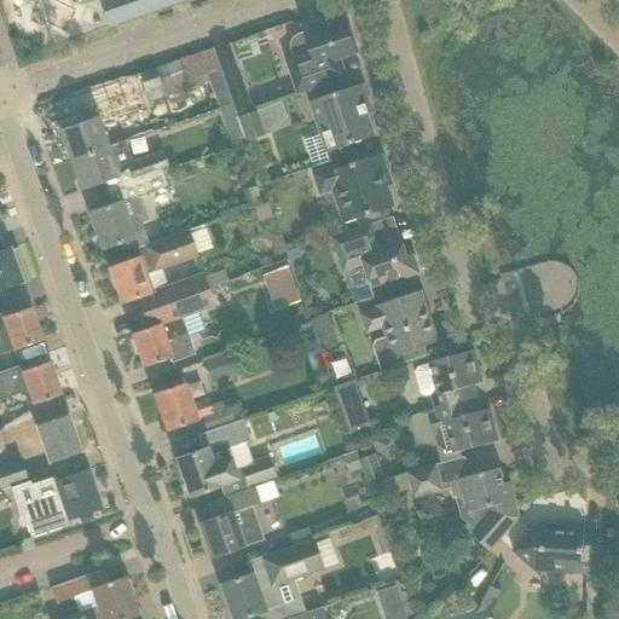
[(134,0),(100,11),(105,28),(186,0),(134,0)]
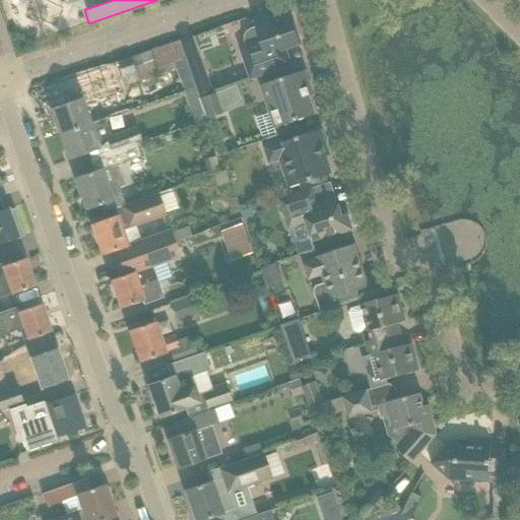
[(285,50),(301,45),(290,15),(255,26),(256,27),(251,29),(246,33),(244,37),(245,46),(240,48),(242,55),(250,79),(284,67),(290,65),(285,50)]
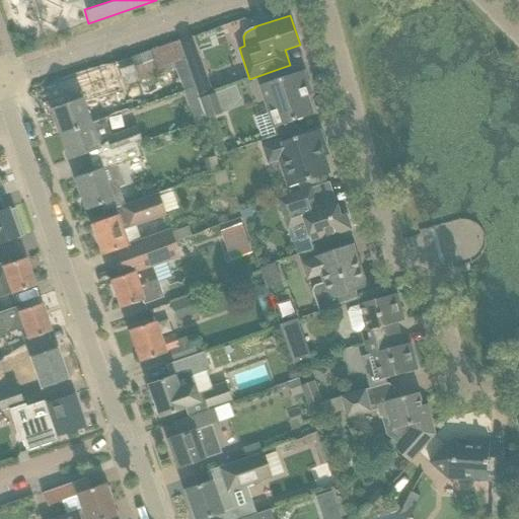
[(195,87),(197,96),(209,91),(191,38),(178,42),(195,87)]
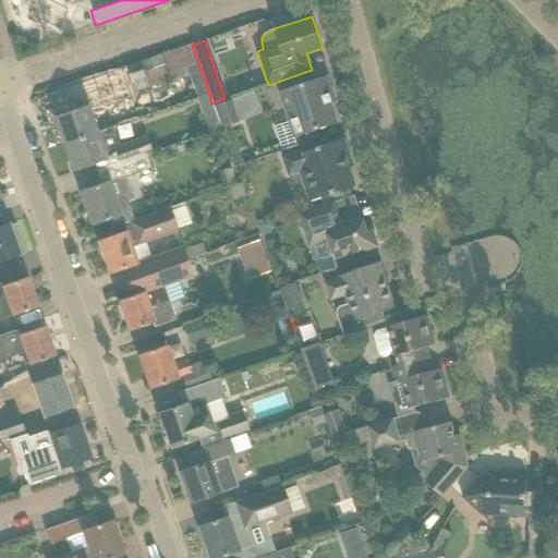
[(327,76),(280,93),(286,110),(290,122),(298,146),(318,140),(315,131),(338,123),(328,94),(332,93),(327,76)]
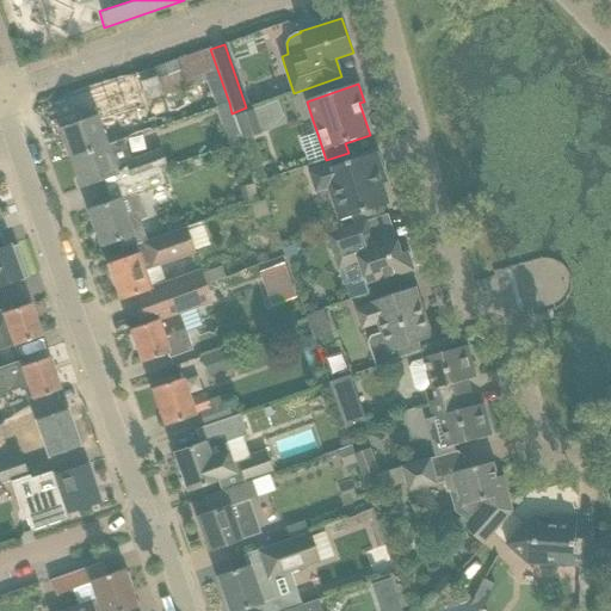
[(59,129),(69,159),(123,139),(115,117),(129,112),(123,94),(91,105),(94,117),(59,129)]
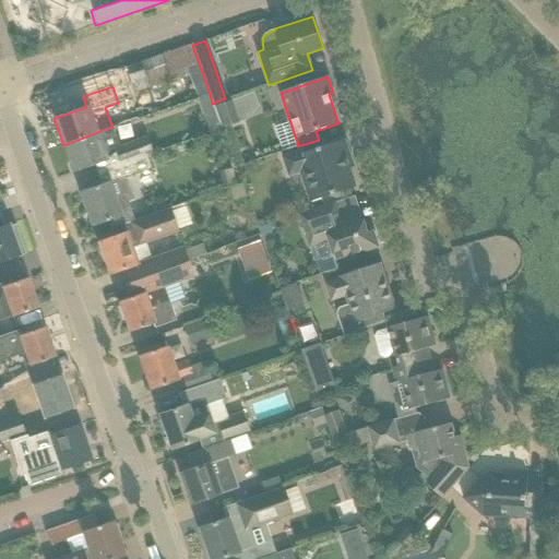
[(239,122),(232,100),(213,107),(221,128),(239,122)]
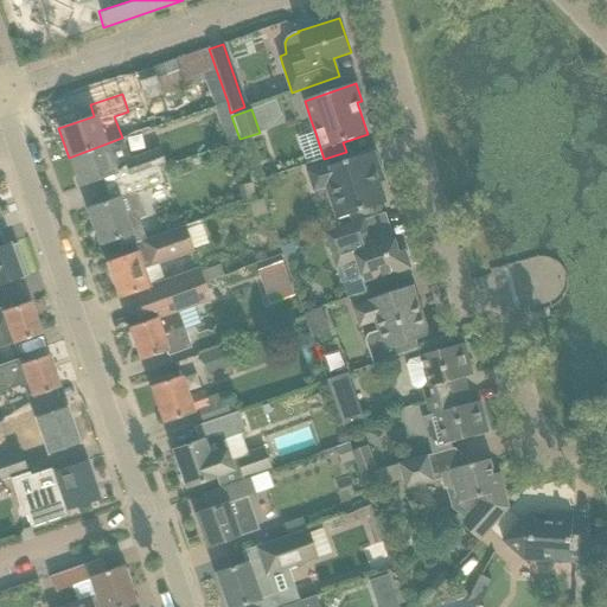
[(136,177),(159,170),(165,167),(159,153),(131,163),(122,138),(69,158),(80,186),(116,173),(126,166),(131,179),(136,177)]
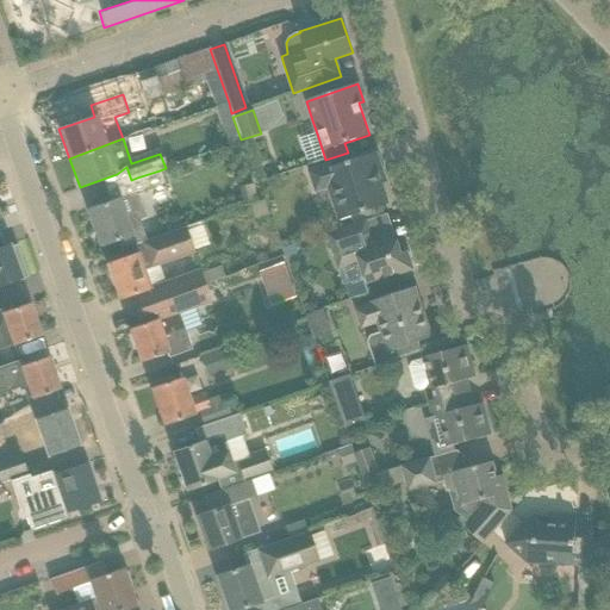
[(388,204),(379,173),(384,172),(377,153),(354,160),(336,166),(335,162),(313,170),(307,172),(313,193),(319,191),(327,188),(337,221),(366,211),(388,204)]
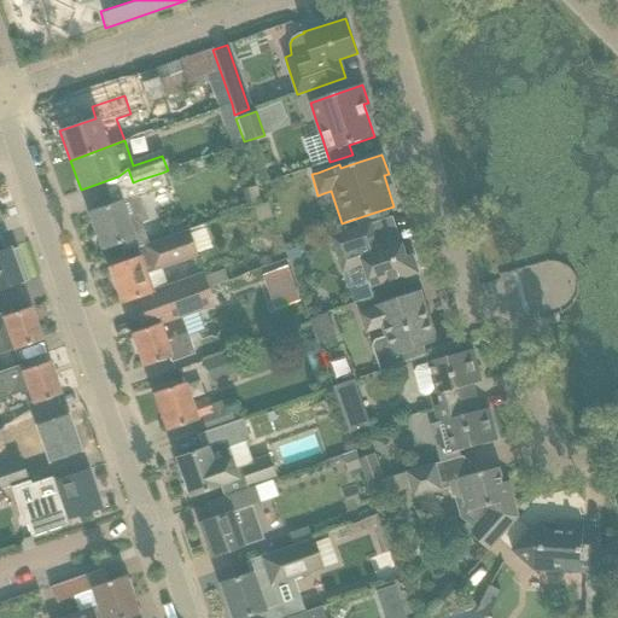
[(162,173),(139,180),(145,196),(168,187),(162,173)]
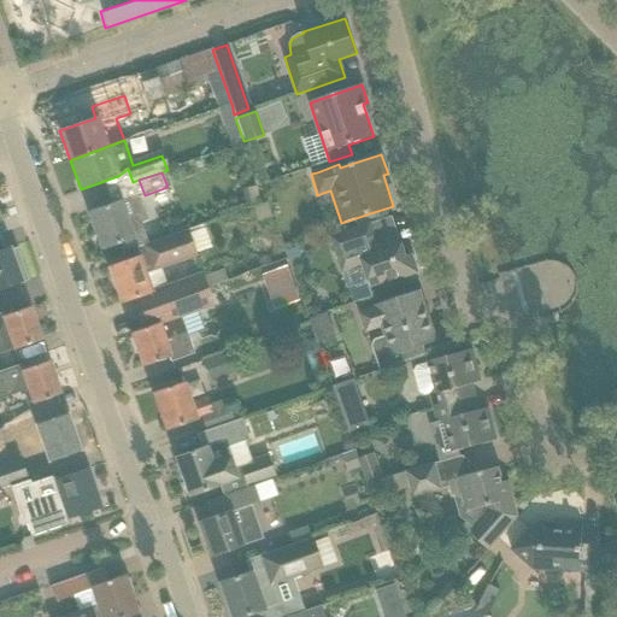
[(139,197),(139,195),(88,212),(100,250),(117,244),(121,252),(147,242),(140,221),(146,218),(139,197)]
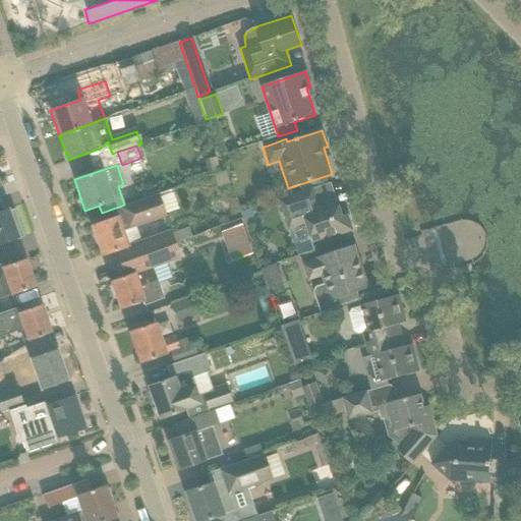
[(177,210),(170,189),(119,207),(122,215),(117,217),(110,219),(91,226),(102,256),(113,252),(117,265),(175,244),(170,231),(127,246),(121,229),(126,227),(127,230),(166,217),(165,214),(177,210)]
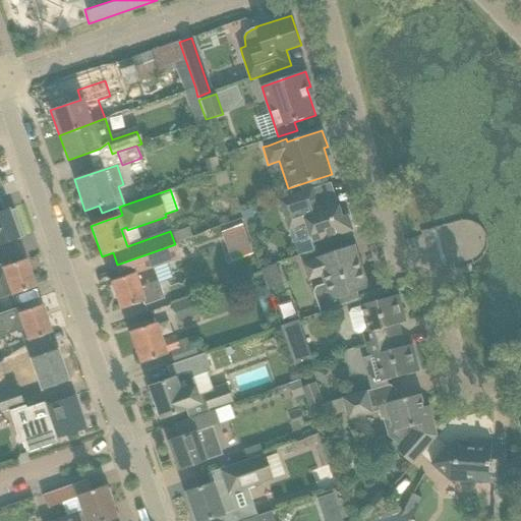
[(280,200),(286,221),(293,219),(296,228),(306,224),(312,242),(336,234),(337,236),(353,231),(348,215),(343,216),(338,201),(320,209),(312,189),(280,200)]
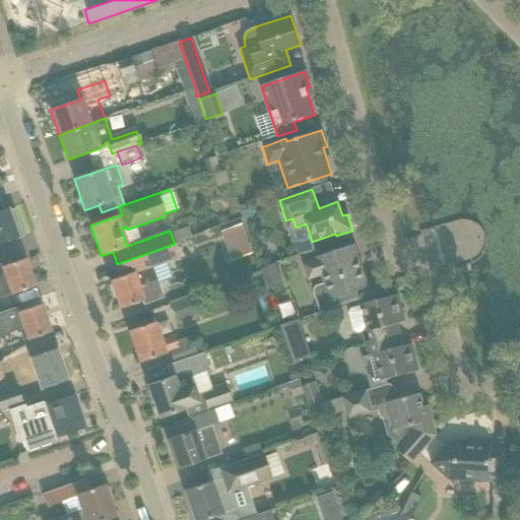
[(0,243),(22,236),(17,221),(12,223),(7,209),(0,211),(0,243)]
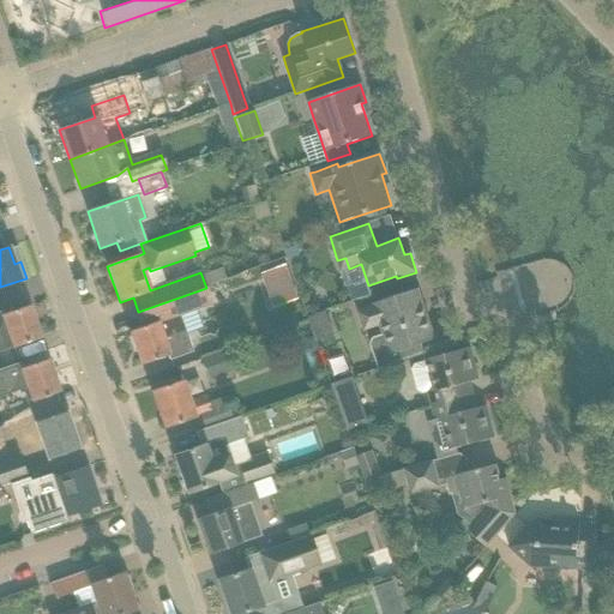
[(295,250),(286,253),(289,264),(300,262),(295,250)]
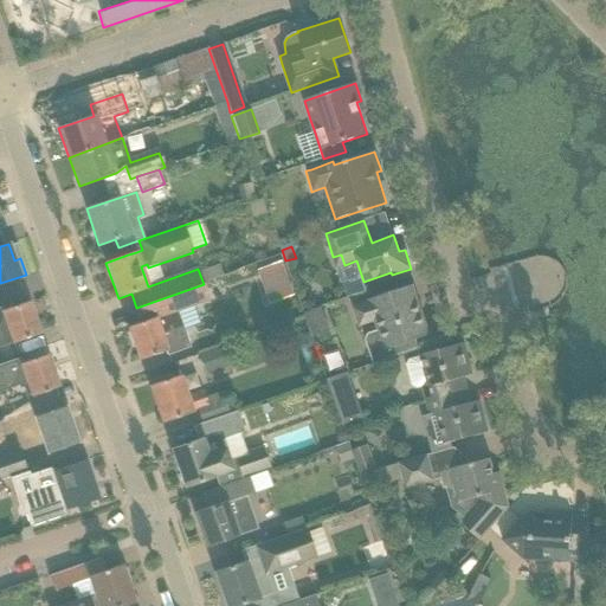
[(294,295),(282,262),(260,270),(272,303),(294,295)]
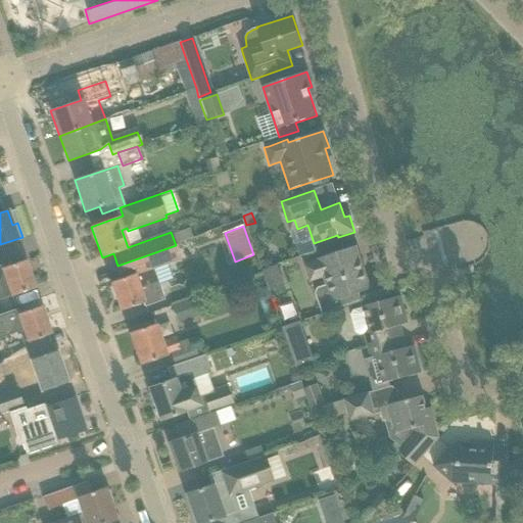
[(176,245),(117,266),(122,279),(110,283),(121,311),(142,303),(144,307),(164,300),(153,269),(180,258),(176,245)]
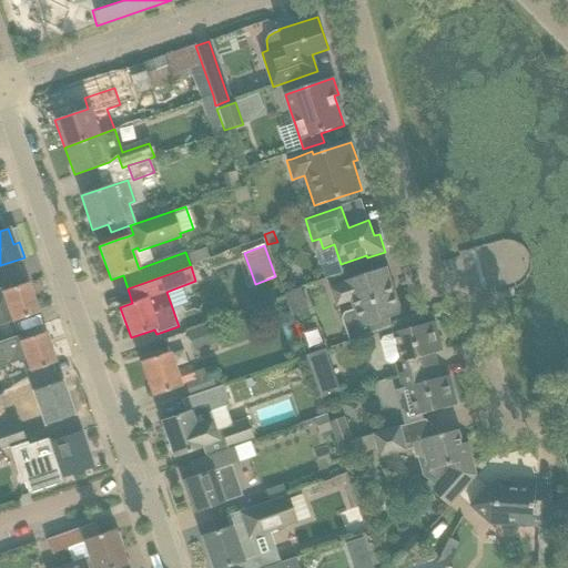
[(345,313),(342,318),(350,341),(393,326),(389,318),(402,314),(395,293),(391,294),(383,271),(387,269),(386,267),(345,282),(346,284),(332,290),(337,305),(352,301),(355,310),(345,313)]
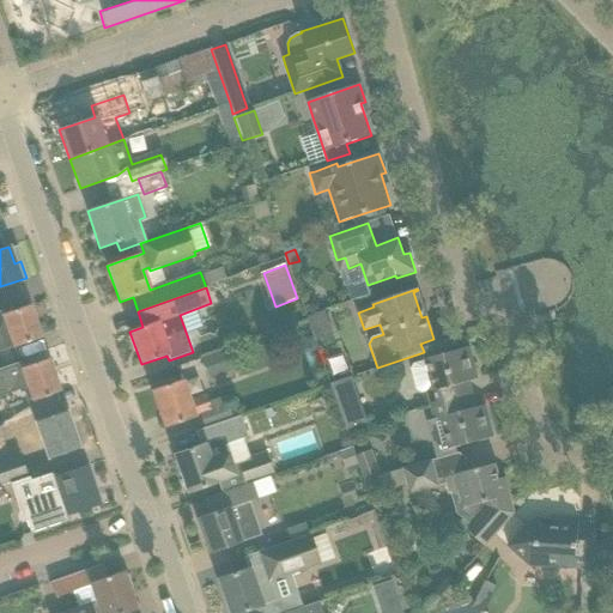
[(0,310),(0,351),(13,346),(13,347),(41,338),(29,305),(4,314),(2,310),(0,310)]
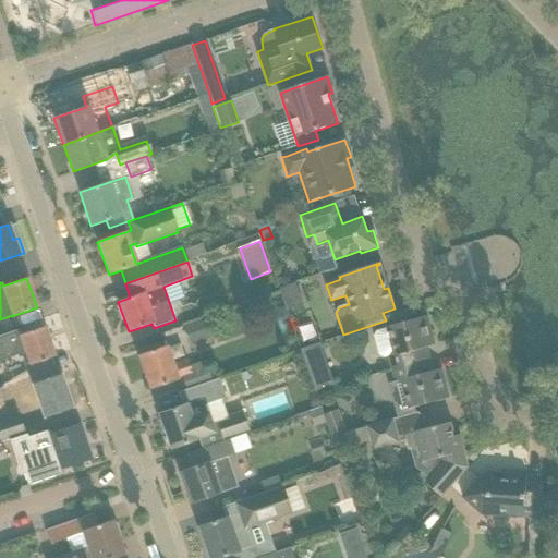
[(303,304),(295,282),(280,288),(288,310),(303,304)]
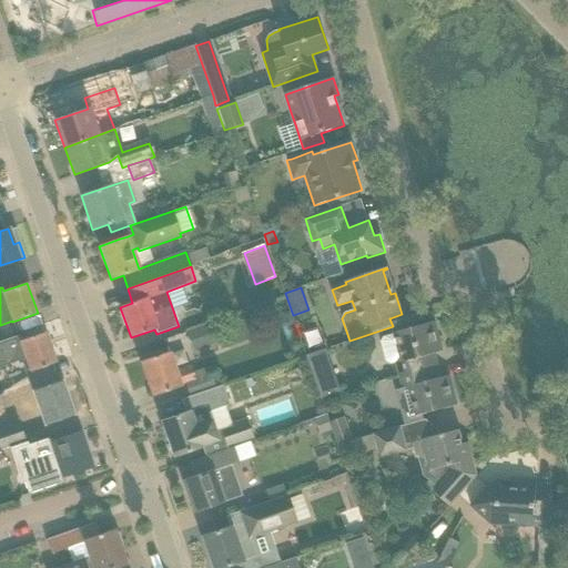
[(396,363),(399,376),(437,366),(434,354),(443,352),(435,322),(394,333),(394,334),(383,337),(381,342),(386,362),(391,364),(396,363)]
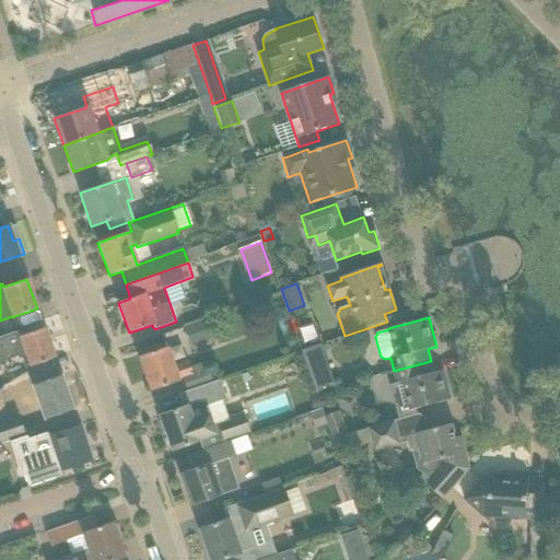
[(213,338),(207,318),(183,326),(189,346),(213,338)]
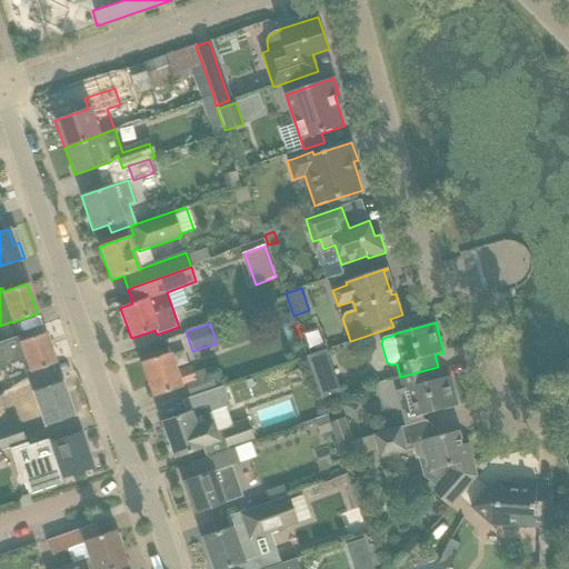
[(56,363),(45,333),(20,341),(19,336),(0,341),(0,368),(26,359),(30,372),(56,363)]
